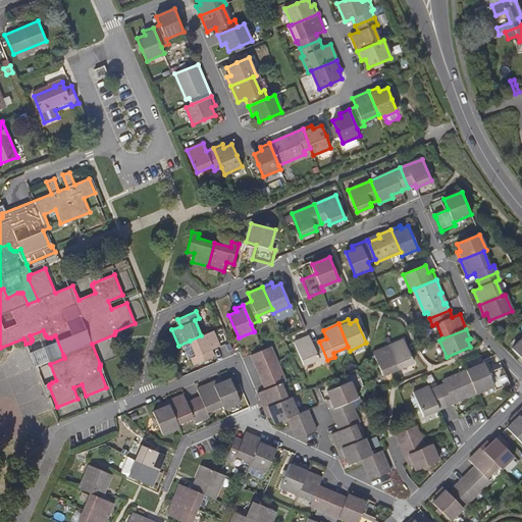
[(35,367),(63,355),(55,335),(51,337),(48,337),(46,336),(45,334),(43,330),(30,335),(32,338),(32,341),(30,343),(25,344),(35,367)]
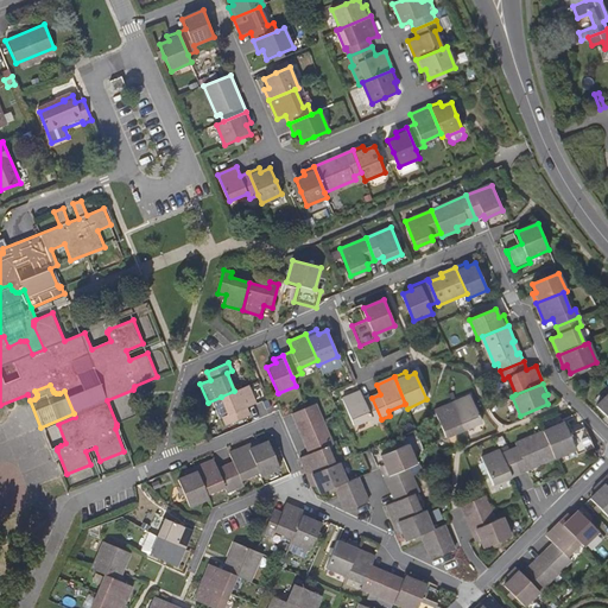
[(247,385),(234,391),(221,397),(228,415),(223,416),(227,424),(248,415),(246,406),(254,403),(247,385)]
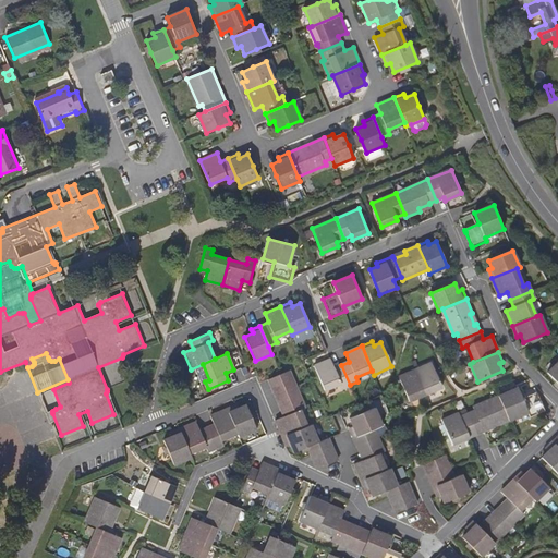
[(342,388),(350,385),(341,365),(335,367),(330,359),(315,366),(325,390),(340,384),(342,388)]
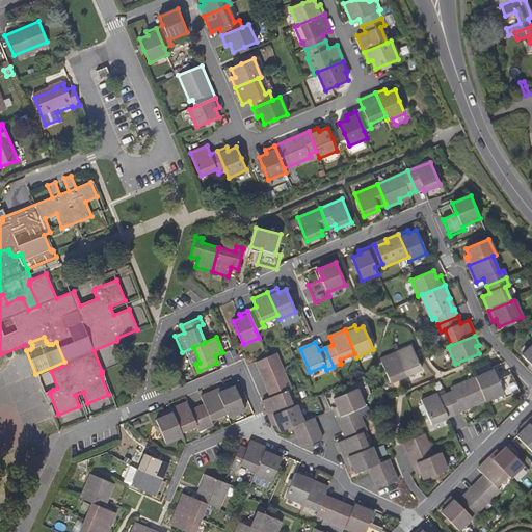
[(411,346),(396,353),(405,376),(422,370),(411,346)]
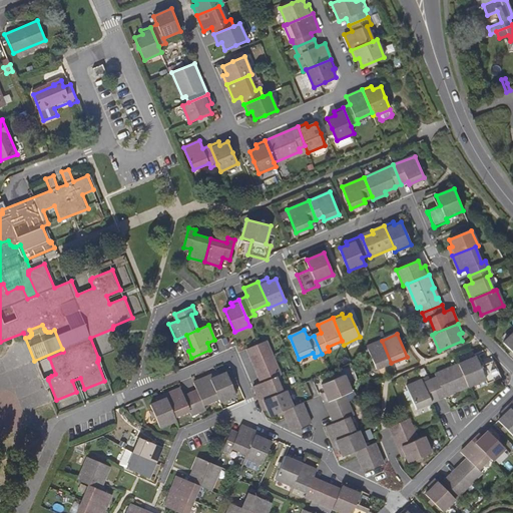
[(512,334),(504,343),(512,352),(512,334)]
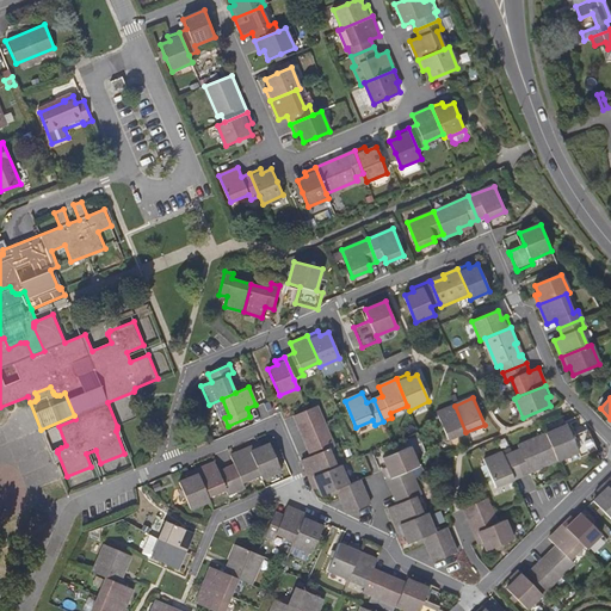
[(295,415),(297,423),(320,414),(316,406),(295,415)]
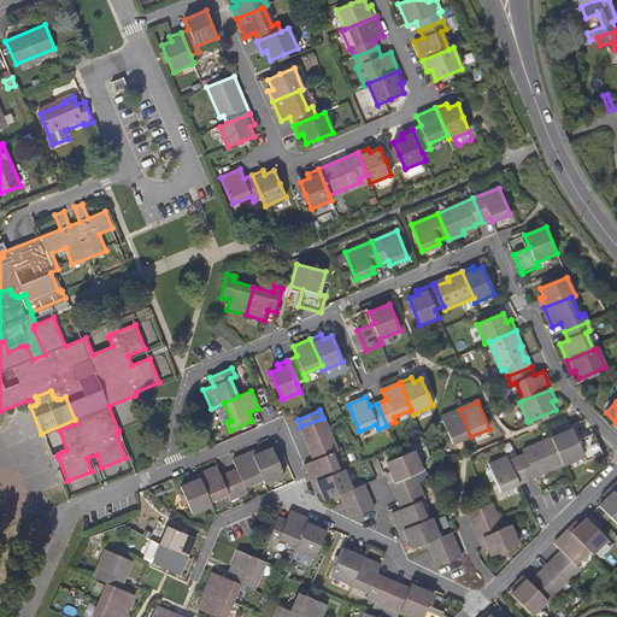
[(470,436),(459,410),(441,417),(452,444),(470,436)]
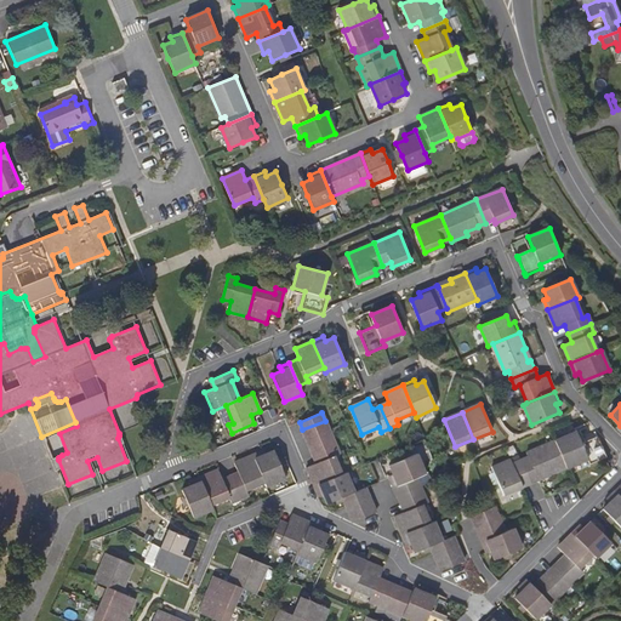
[(329,429),(325,421),(302,429),(306,438),(329,429)]
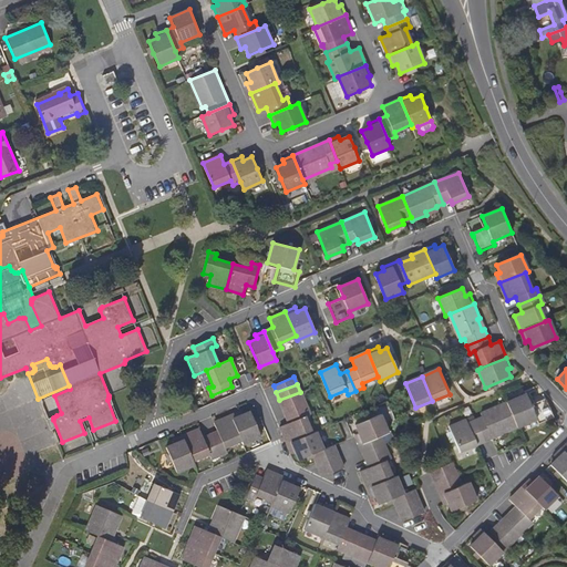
[(300,392),(279,400),(282,408),(303,399),(300,392)]
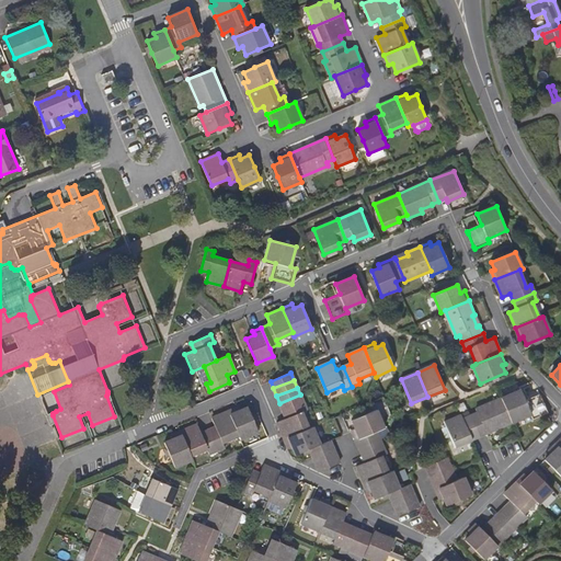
[(521,390),(501,399),(511,423),(530,414),(533,419),(547,413),(539,395),(525,401),(521,390)]
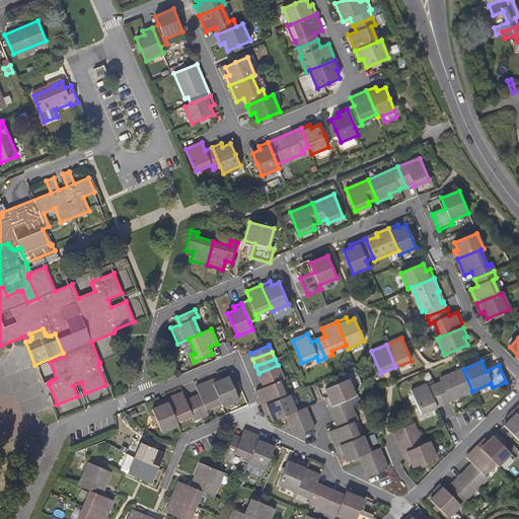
[(280,372),(278,365),(258,373),(262,380),(280,372)]
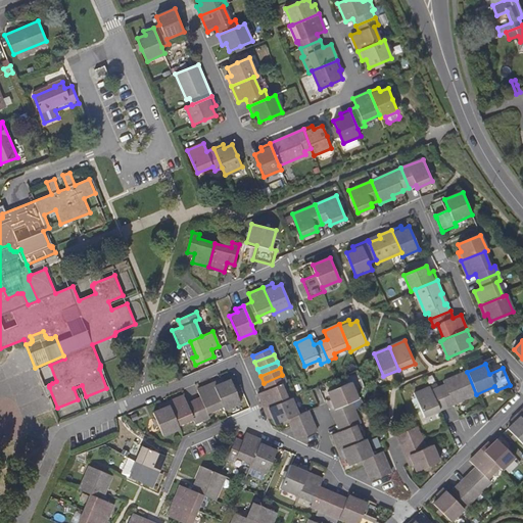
[(444,385),(437,387),(445,408),(476,394),(467,372),(443,381),(444,385)]
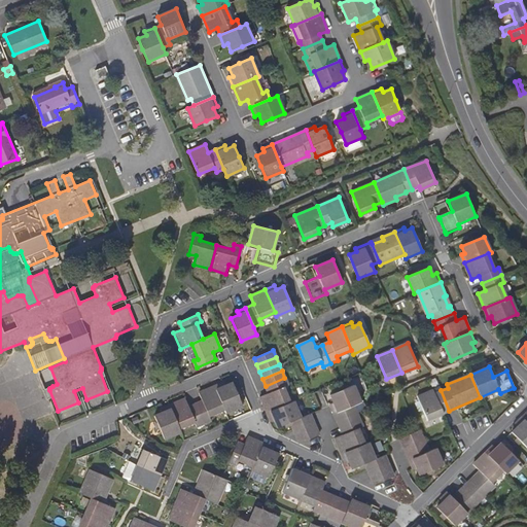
[(284,378),(266,386),(268,393),(260,396),(267,412),(290,402),(284,387),(287,385),(284,378)]
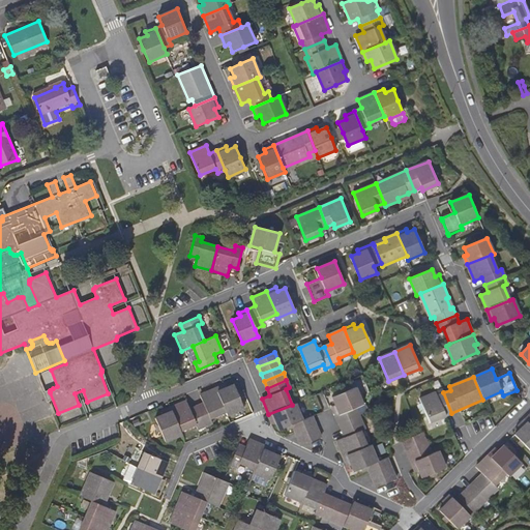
[(225,384),(214,388),(225,412),(226,414),(243,408),(233,385),(227,388),(225,384)]
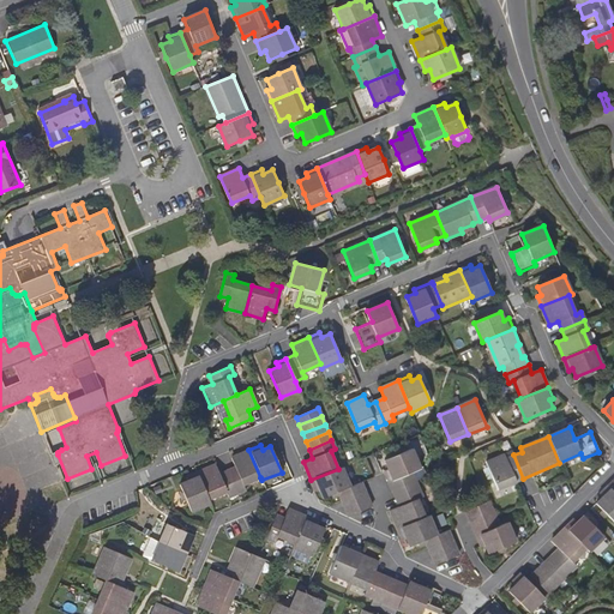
[(260,477),(248,450),(230,457),(235,467),(227,470),(236,493),(245,489),(242,485),(260,477)]
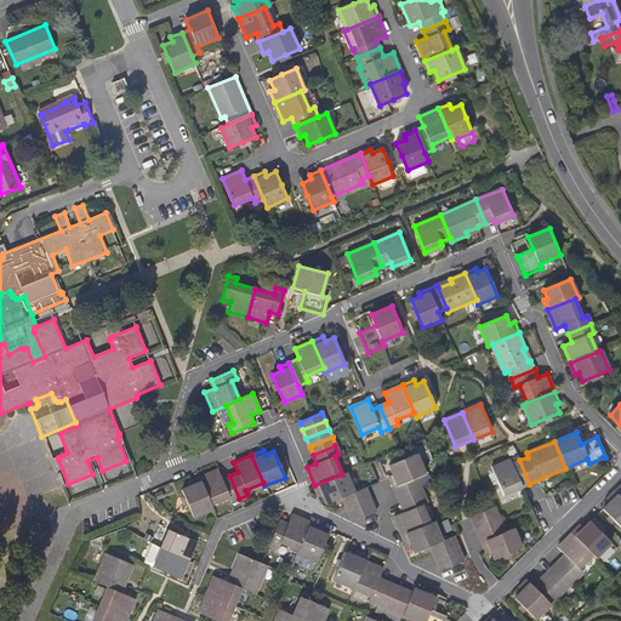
[(393,486),(416,477),(423,474),(416,455),(389,466),(393,474),(389,476),(393,486)]
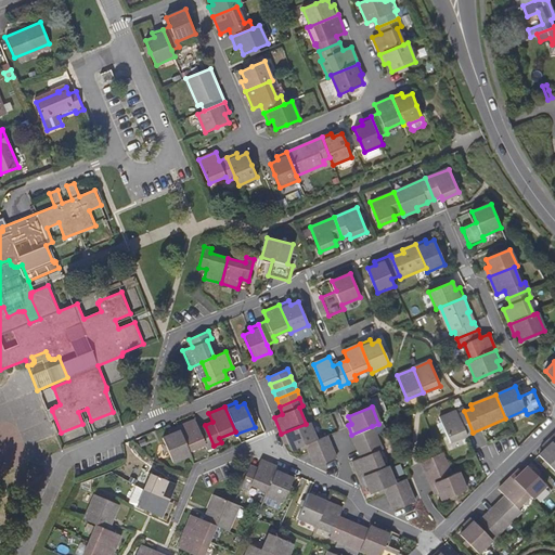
[(450,442),(473,433),(464,411),(456,414),(455,412),(440,417),(450,442)]
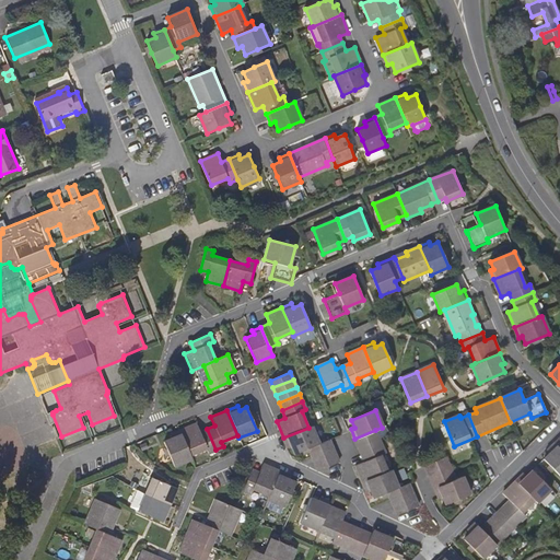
[(216,450),(207,429),(199,432),(196,423),(179,430),(190,455),(207,448),(208,453),(216,450)]
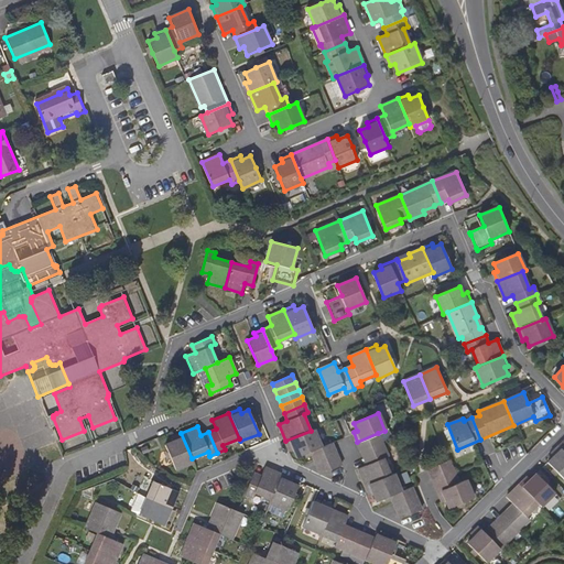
[(311,431),(285,441),(290,451),(293,448),(296,457),(311,451),(322,446),(314,429),(311,431)]
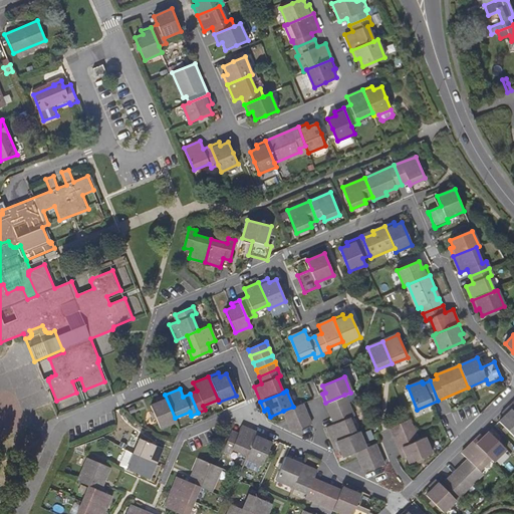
[(176,421),(175,418),(165,395),(155,399),(157,403),(151,405),(160,428),(176,421)]
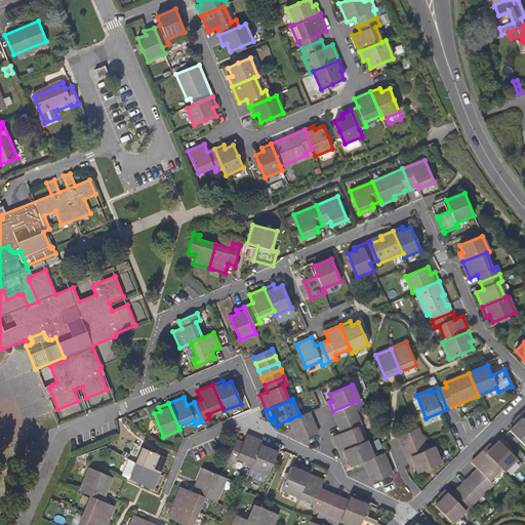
[(335,418),(355,410),(352,403),(332,411),(335,418)]
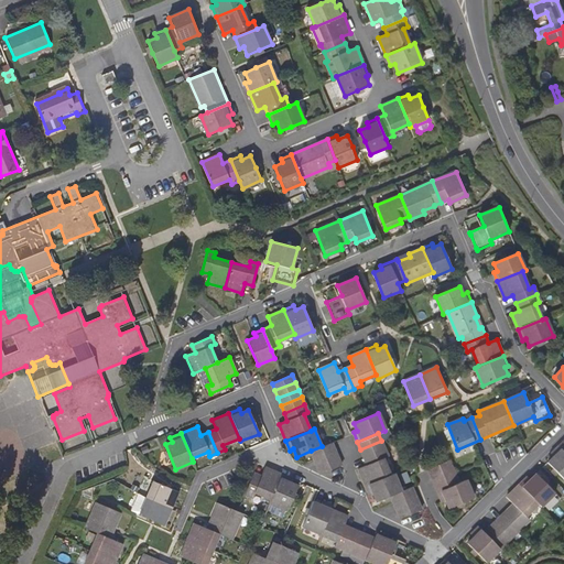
[(364,457),(384,448),(381,441),(360,449),(364,457)]
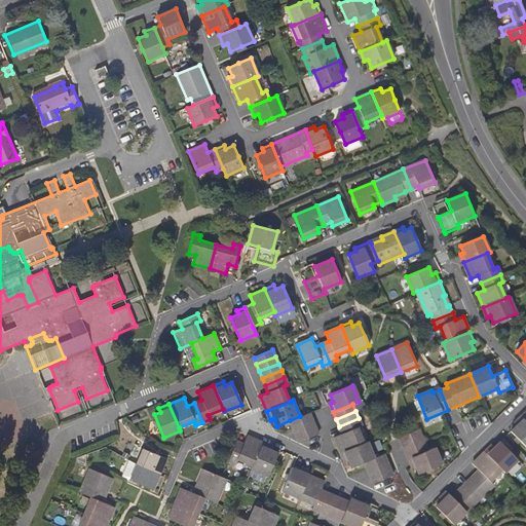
[(300,416),(290,420),(293,427),(312,419),(309,412),(300,416)]
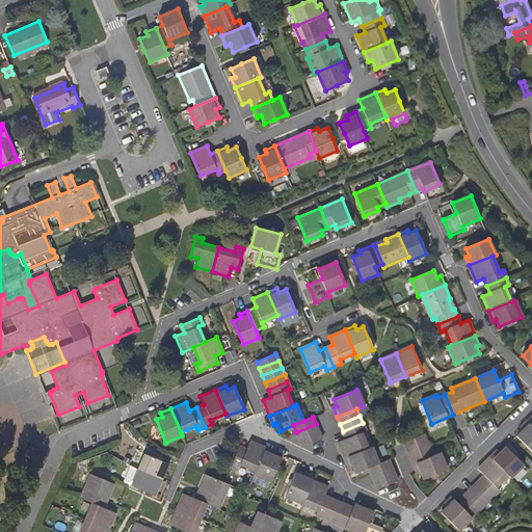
[(531,425),(527,421),(520,427),(523,430),(516,436),(531,451),(531,425)]
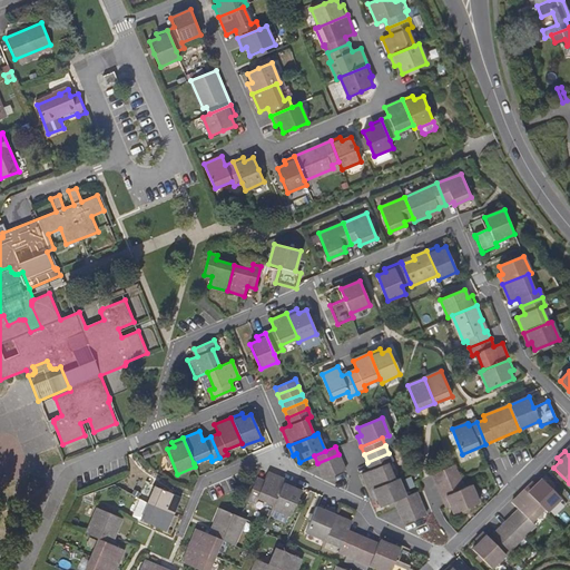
[(370,491),(394,480),(387,463),(392,461),(389,453),(367,462),(371,470),(362,473),(370,491)]
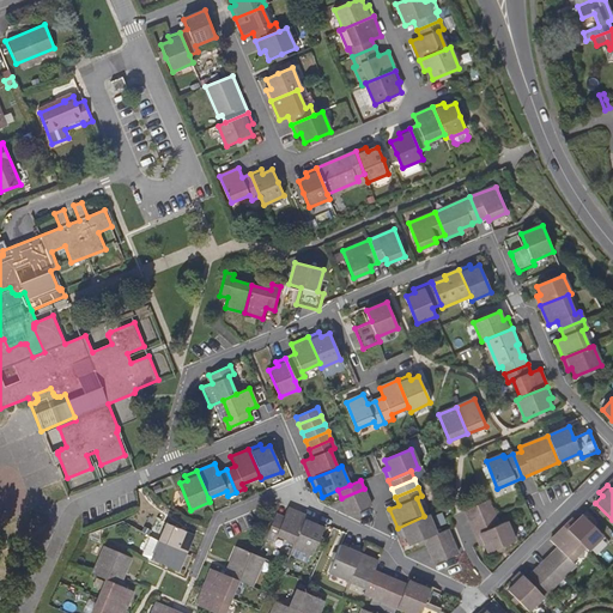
[(341,498),(345,507),(368,497),(364,489),(341,498)]
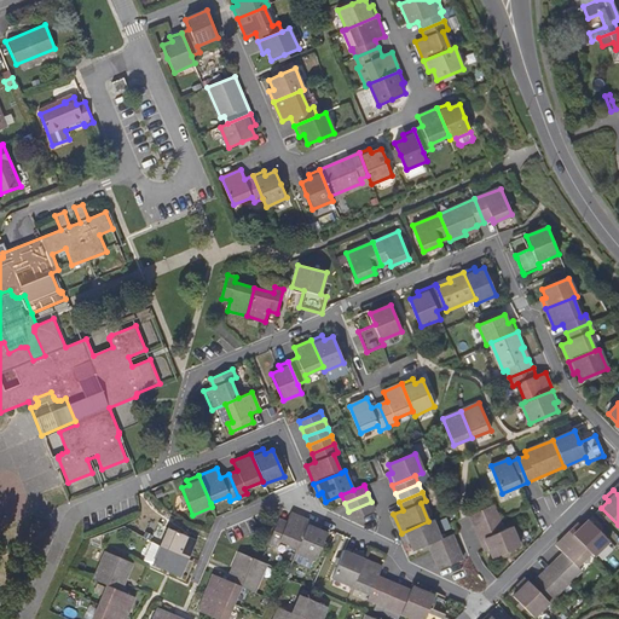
[(375,510),(371,502),(348,512),(351,520),(375,510)]
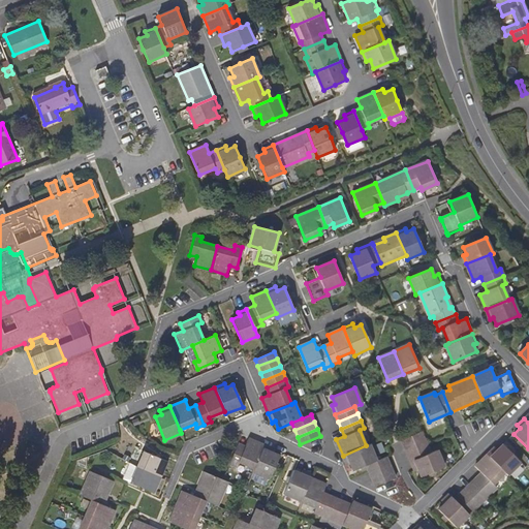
[(404,447),(424,439),(421,432),(401,440),(404,447)]
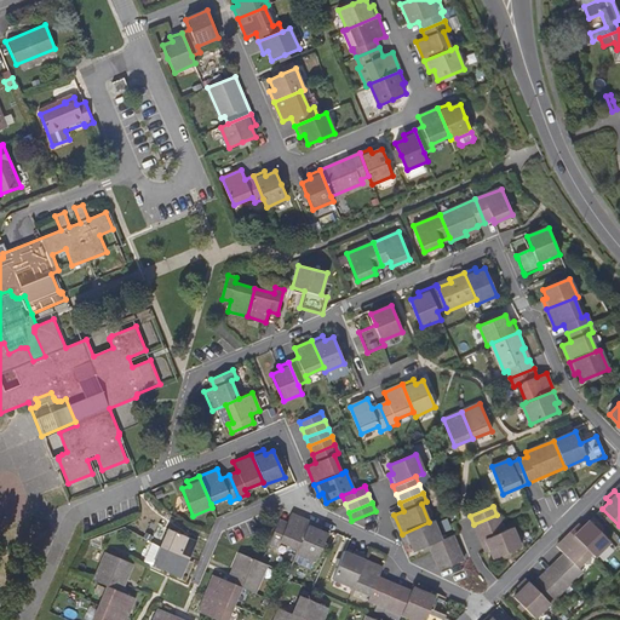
[(298,549),(309,522),(291,514),(287,523),(279,520),(269,543),(277,546),(280,541),(298,549)]
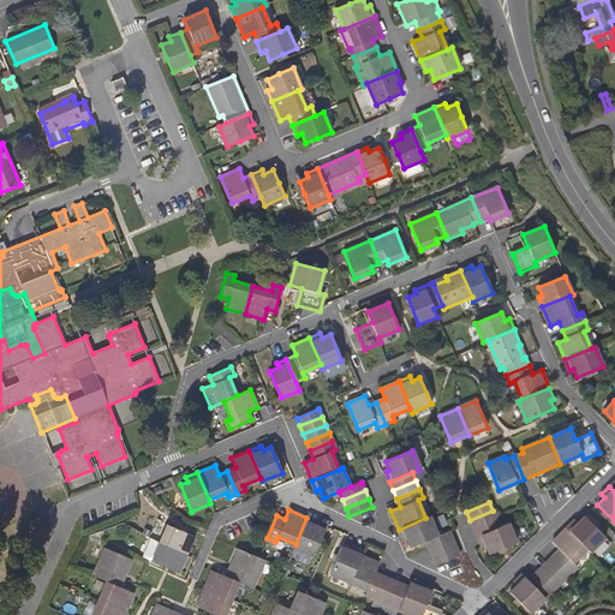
[(473,527),(496,519),(493,511),(470,520),(473,527)]
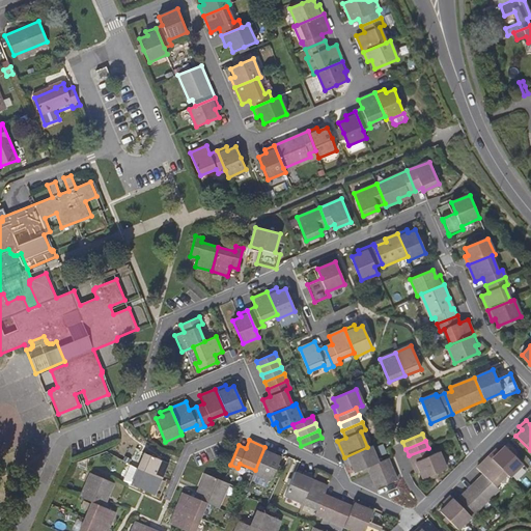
[(355,472),(368,467),(379,463),(371,445),(367,447),(344,457),(347,466),(351,465),(355,472)]
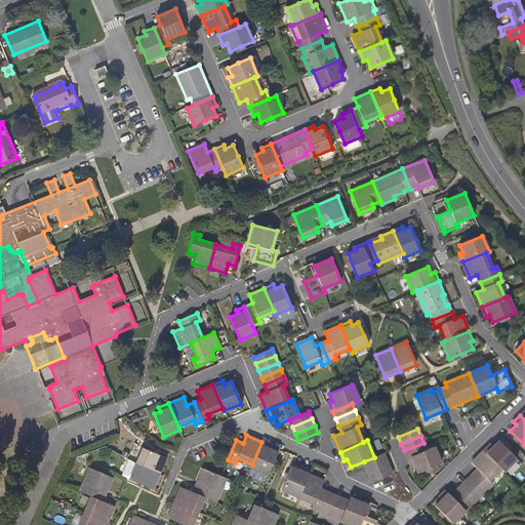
[(491,444),(484,451),(501,469),(503,471),(516,458),(499,441),(493,447),(491,444)]
